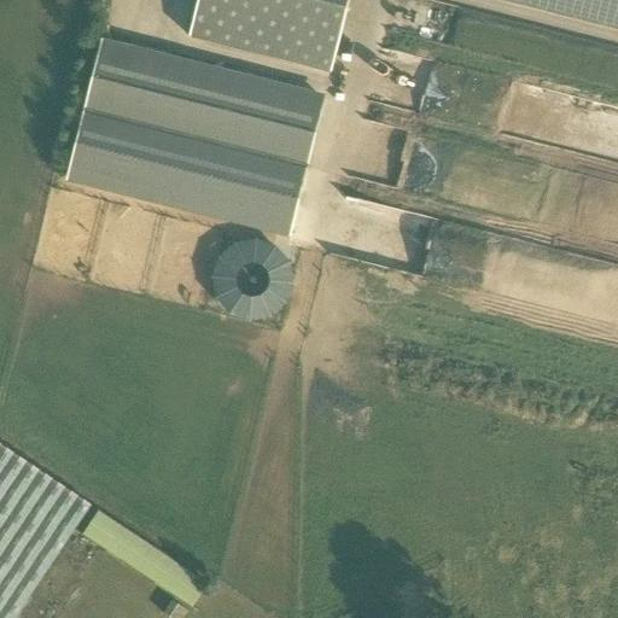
[(198,0),(188,38),(331,73),(349,0),(198,0)]
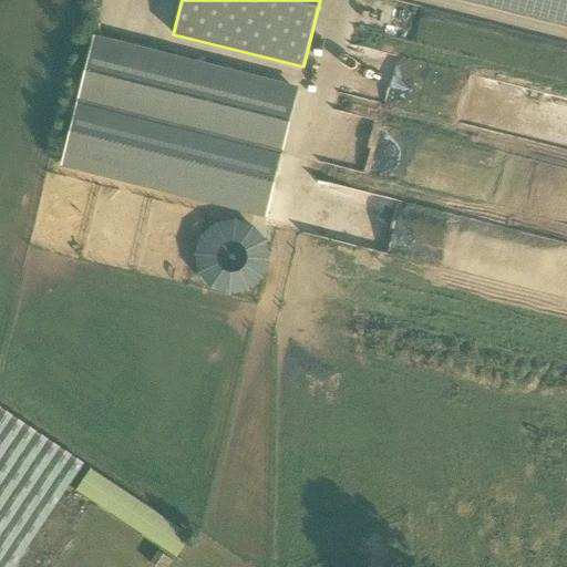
[(566,0),(473,0),(566,23),(566,0)]
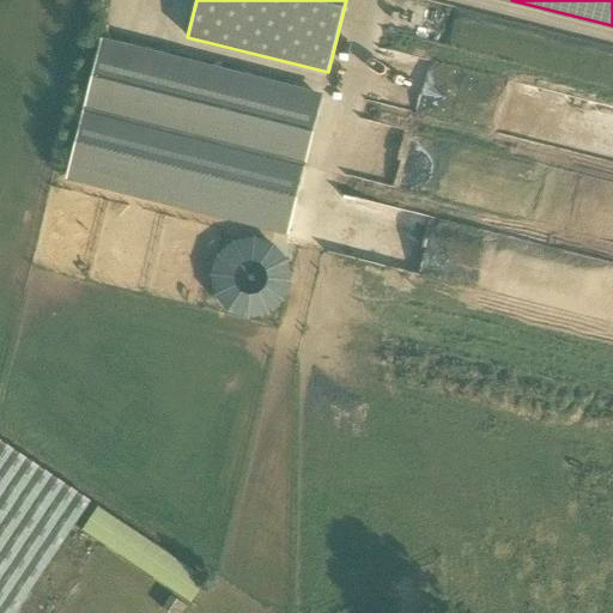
[(289,232),(322,99),(99,43),(66,176),(289,232)]
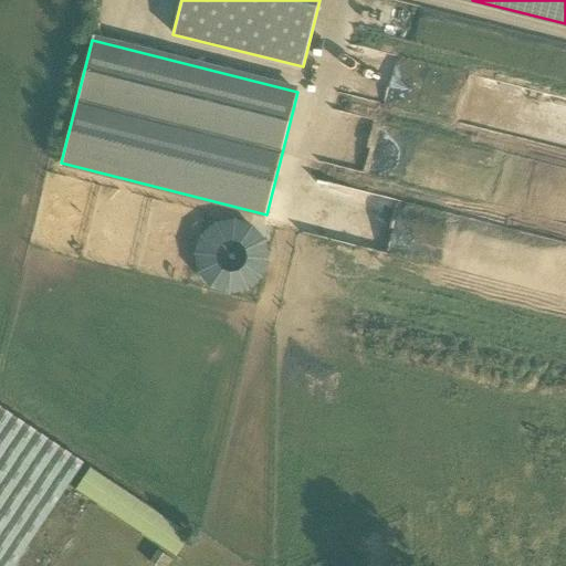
[(565,92),(561,92),(564,76),(433,50),(433,46),(410,41),(407,58),(451,66),(450,74),(565,97),(565,92)]
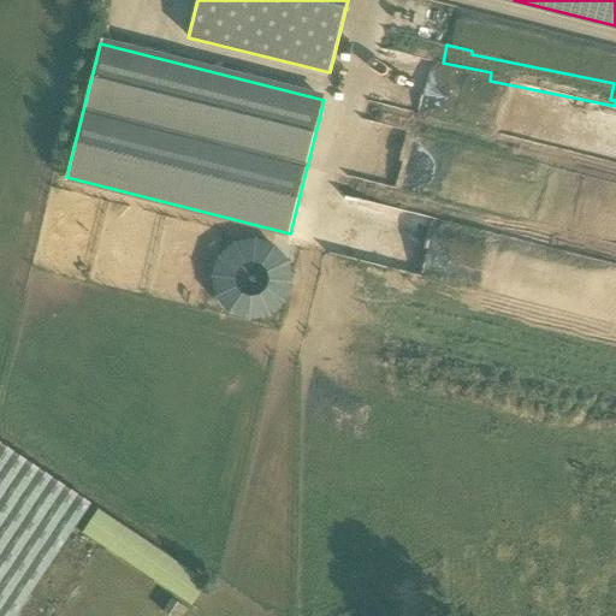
[(0,615),(15,615),(90,504),(0,443),(0,615)]
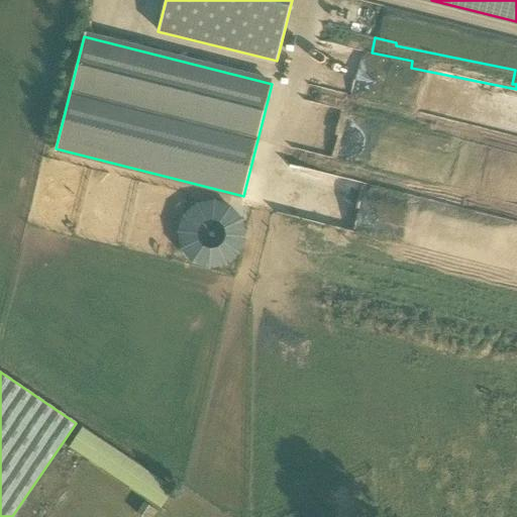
[(70,447),(161,508),(175,487),(83,427),(70,447)]
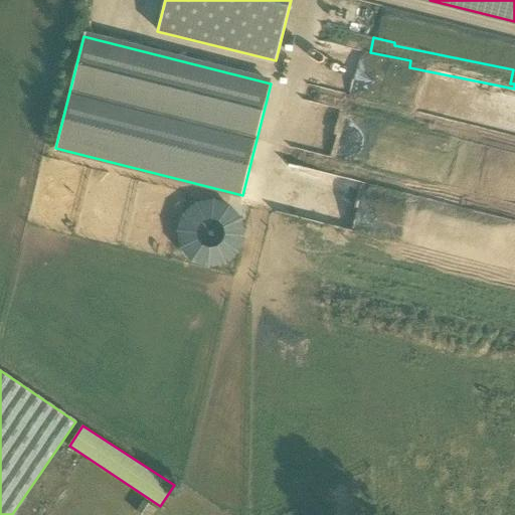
[(129,514),(153,514),(157,509),(143,501),(137,510),(134,508),(129,514)]
